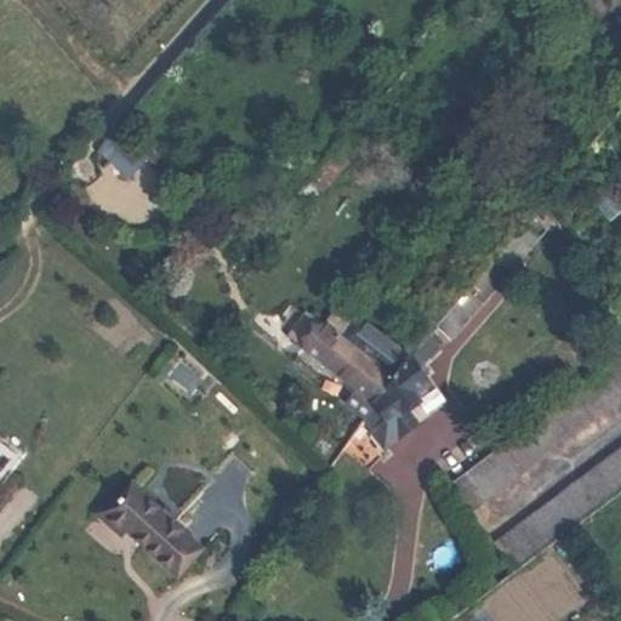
[(152,158),(119,129),(102,151),(134,177),(152,158)]
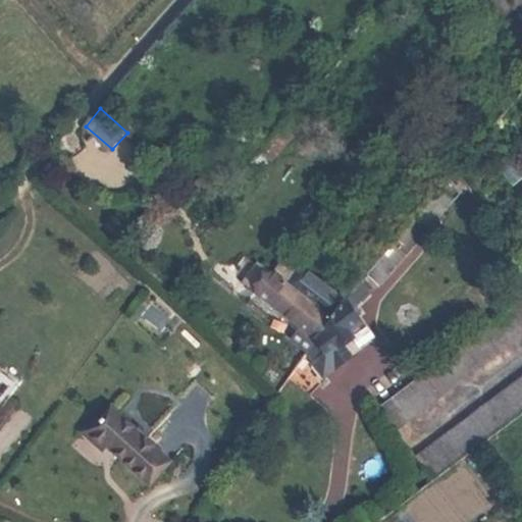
[(448,173),(455,165),(450,158),(433,176),(440,183),(445,178),(448,173)]
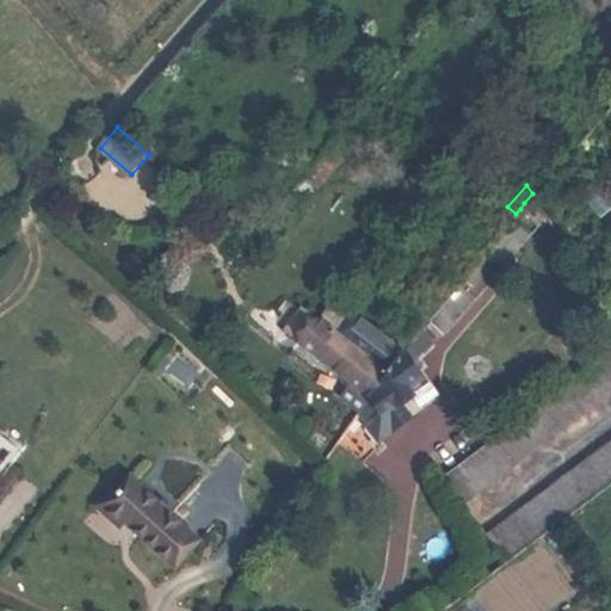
[(421,201),(405,187),(397,198),(405,203),(415,210),(421,201)]
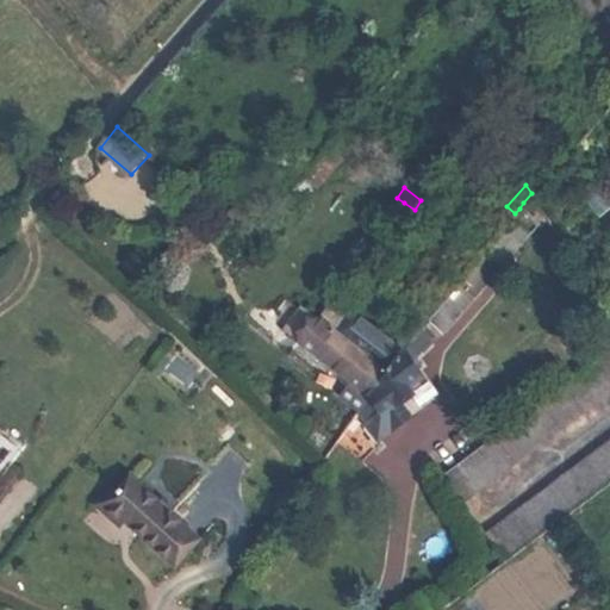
[(543,211),(531,193),(523,203),(537,217),(543,211)]
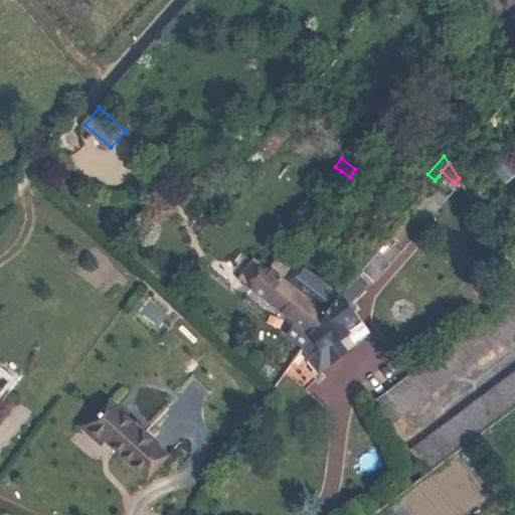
[(439,176),(435,180),(441,185),(444,180),(439,176)]
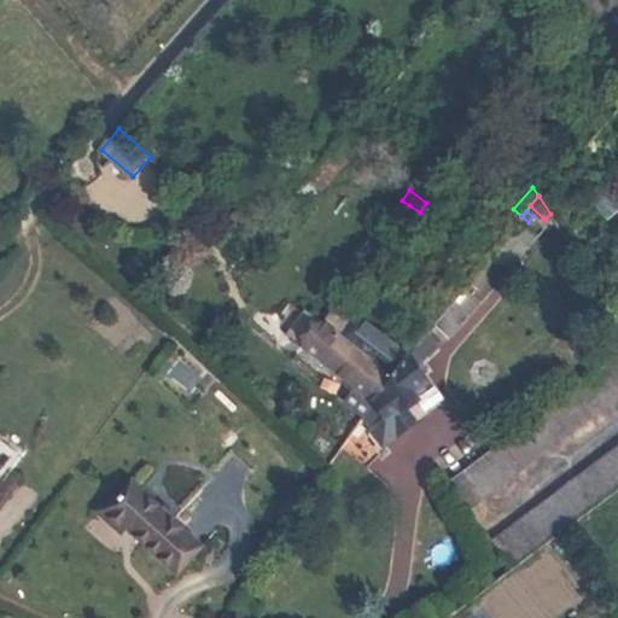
[(465,283),(478,296),(506,264),(491,252),(465,283)]
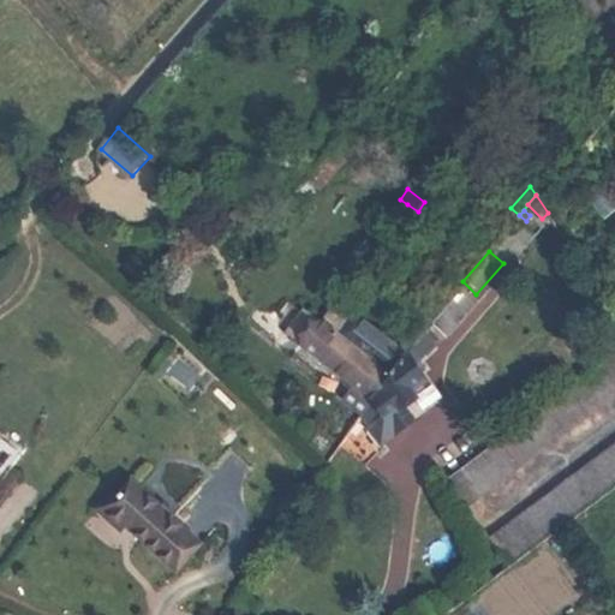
[(463,281),(433,317),(446,330),(476,294),(463,281)]
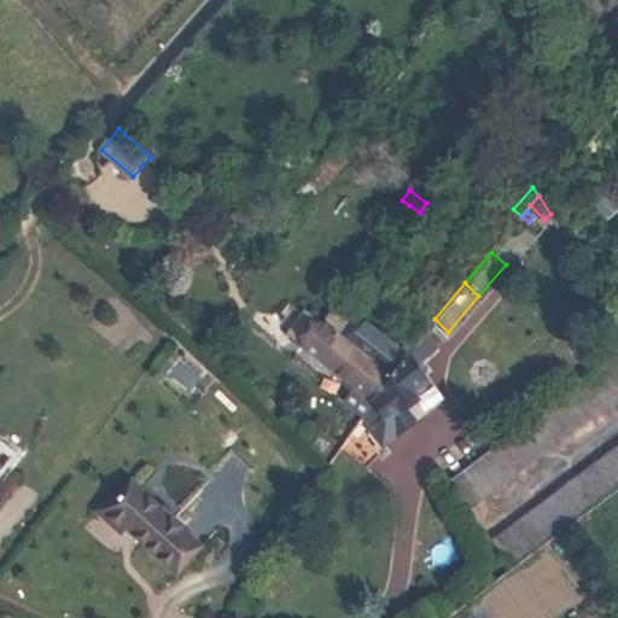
[(406,353),(354,310),(338,334),(390,377),(406,353)]
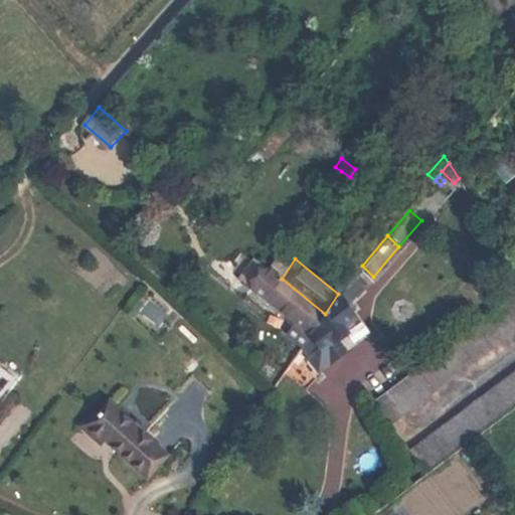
[(355,275),(342,290),(346,295),(361,284),(355,275)]
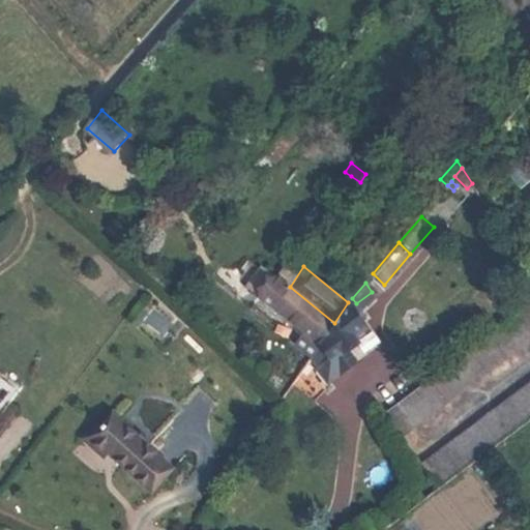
[(334,323),(290,287),(275,307),(321,345),(334,323)]
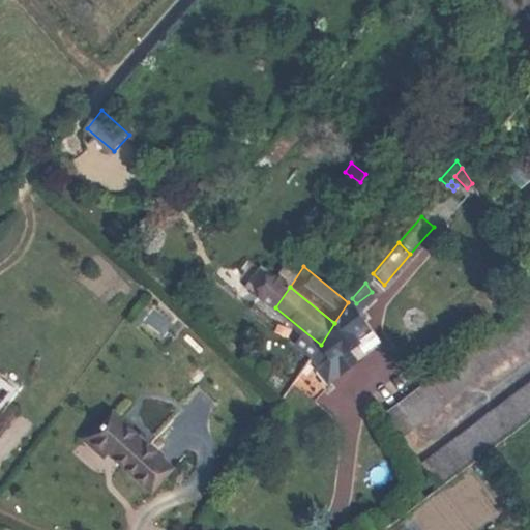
[(352,298),(348,302),(358,317),(362,314),(356,303),(352,298)]
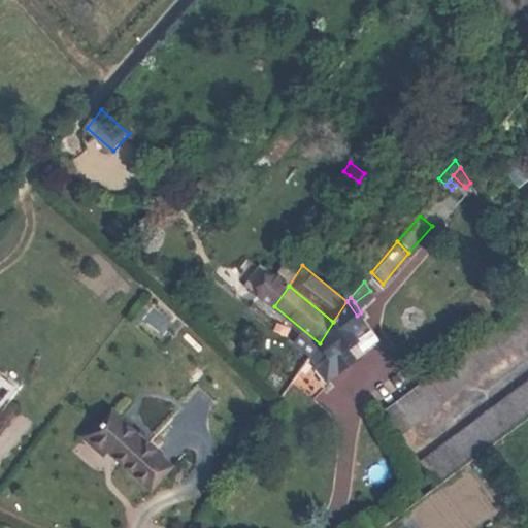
[(399,430),(527,335),(527,300),(383,407),(399,430)]
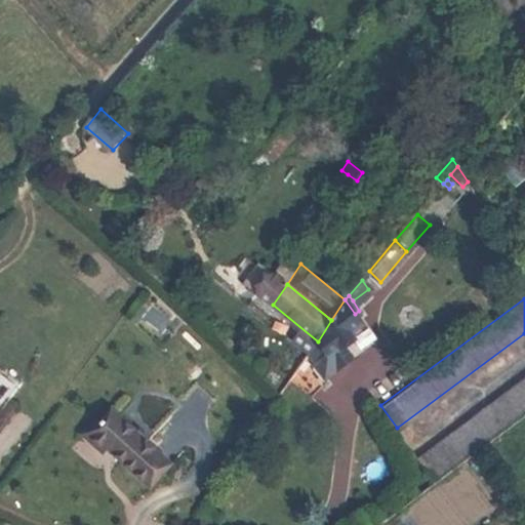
[(331,320),(318,341),(335,365),(349,356),(339,342),(350,334),(346,327),(357,318),(355,314),(345,299),(331,320)]
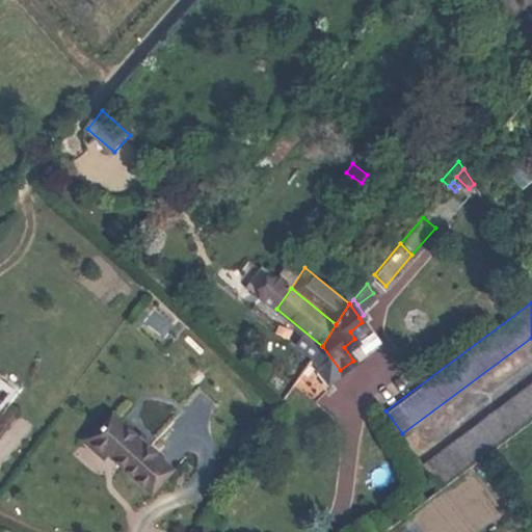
[(320,370),(313,362),(304,375),(310,380),(320,370)]
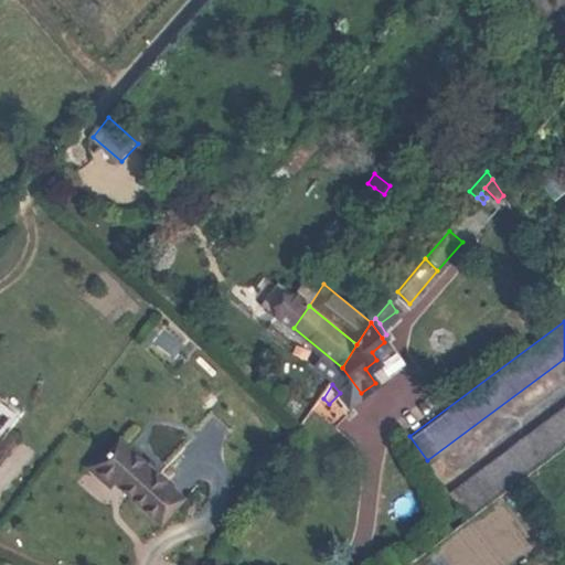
[(0,444),(21,417),(0,401),(0,427),(1,428),(0,429),(0,444)]
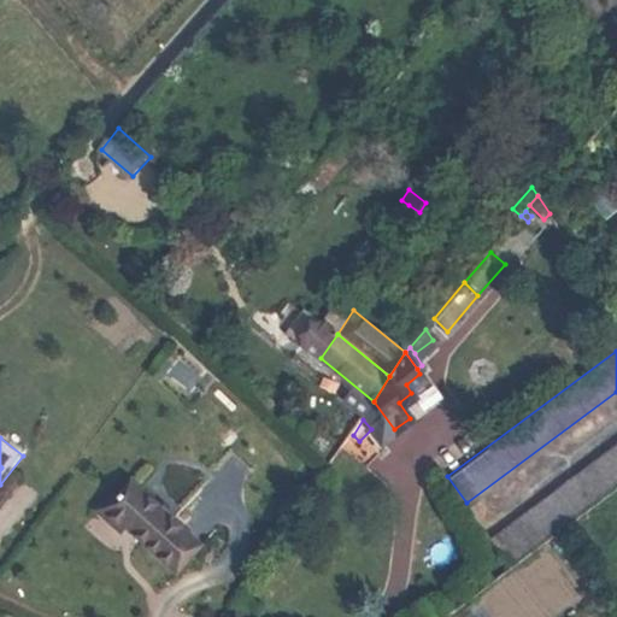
[(513,565),(616,487),(616,445),(494,538),(513,565)]
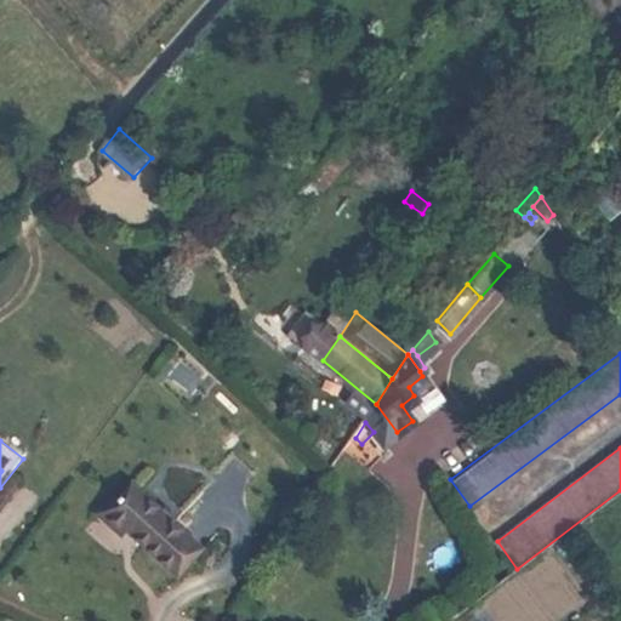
[(203,550),(132,485),(117,502),(113,499),(100,514),(123,535),(127,529),(180,576),(203,550)]
